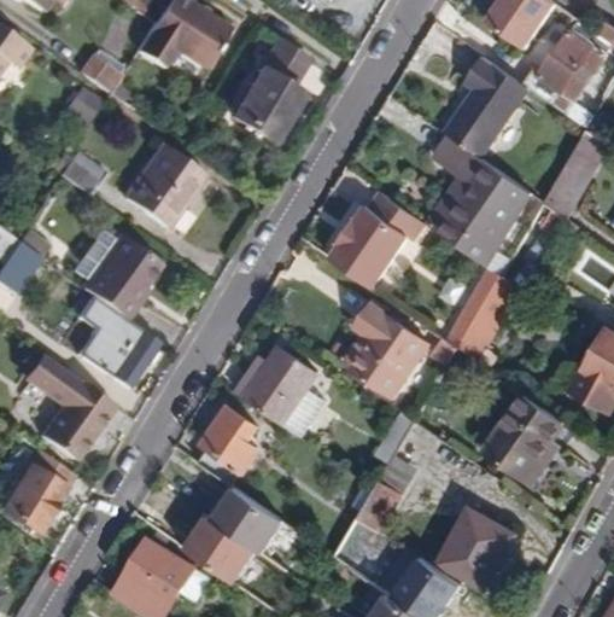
[(121,0),(140,13),(147,0),(121,0)]
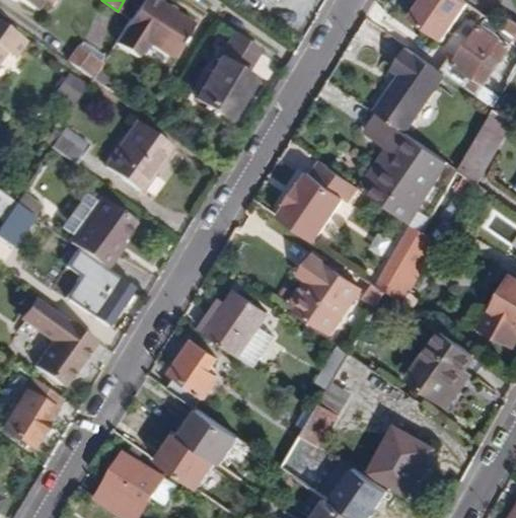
[(170,56),(191,22),(155,0),(140,0),(115,43),(135,55),(144,41),(170,56)]
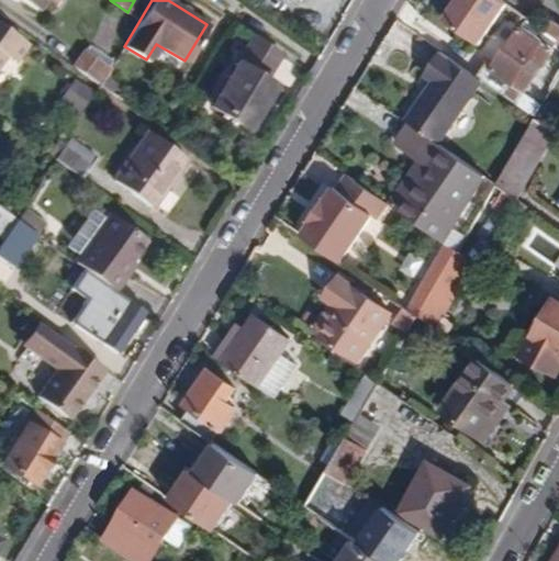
[(473,47),(503,3),(499,0),(446,0),(433,21),(473,47)]
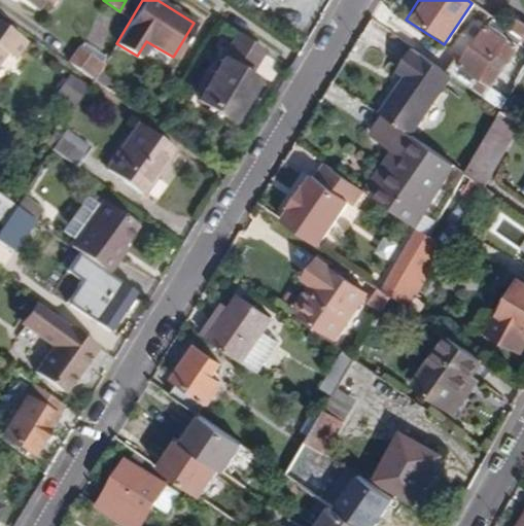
[(446,71),(481,97),(523,36),(511,28),(493,16),(460,64),(453,60),(446,71)]
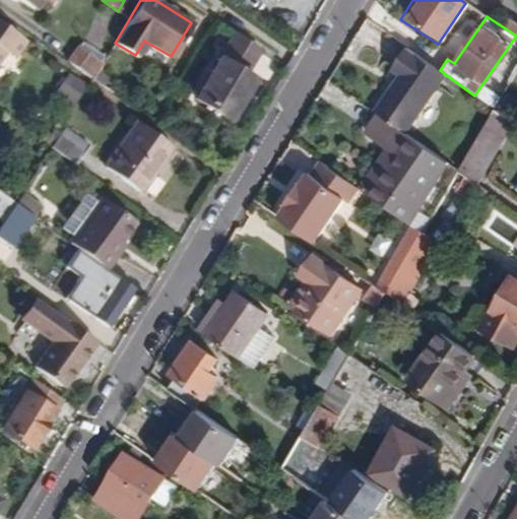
[(516,37),(516,23),(510,18),(504,27),(516,36),(516,37)]
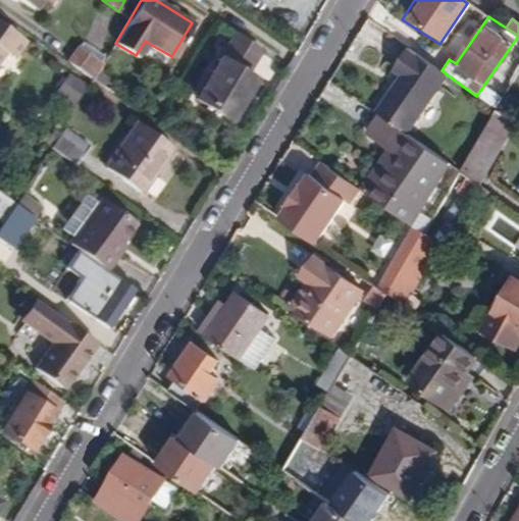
[(0,57),(3,52),(12,58),(24,41),(0,23),(0,57)]
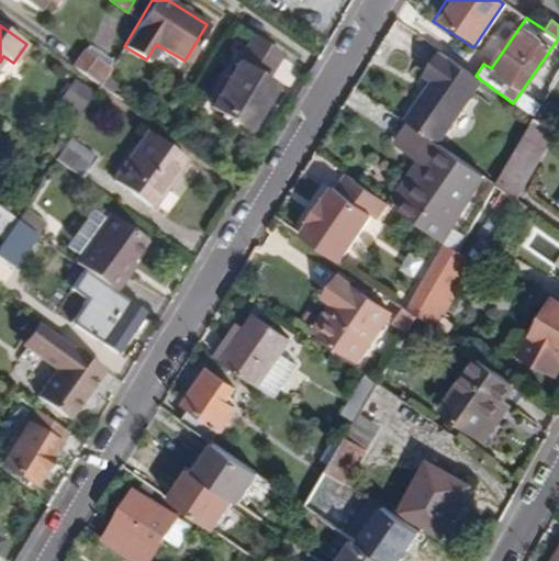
[(238,64),(266,80),(281,54),(255,35),(238,64)]
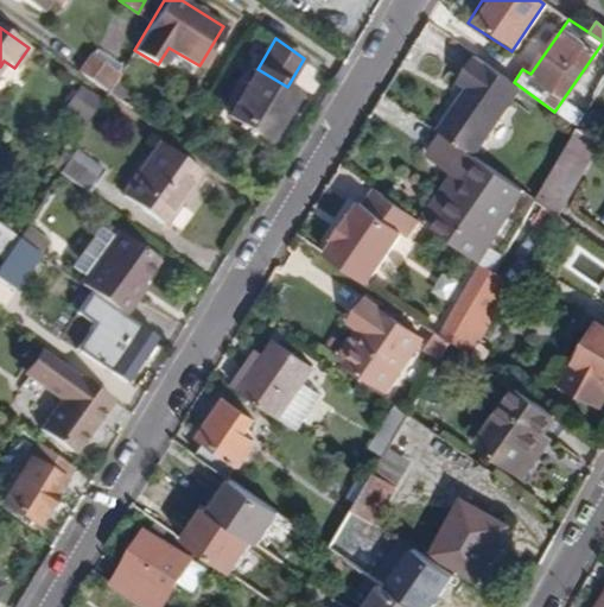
[(114,73),(120,64),(94,45),(88,54),(114,73)]
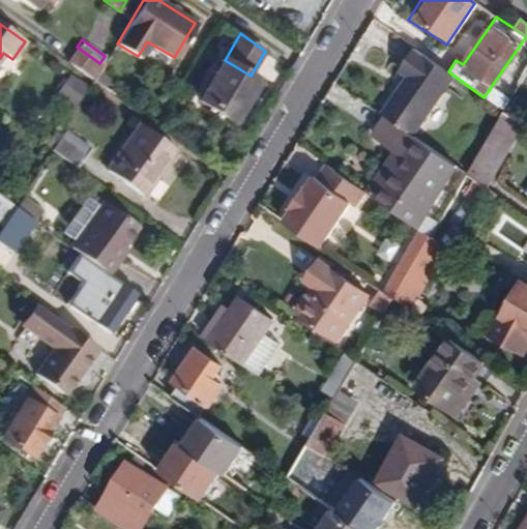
[(380,113),(406,131),(444,70),(405,42),(391,65),(400,70),(375,110),(380,113)]
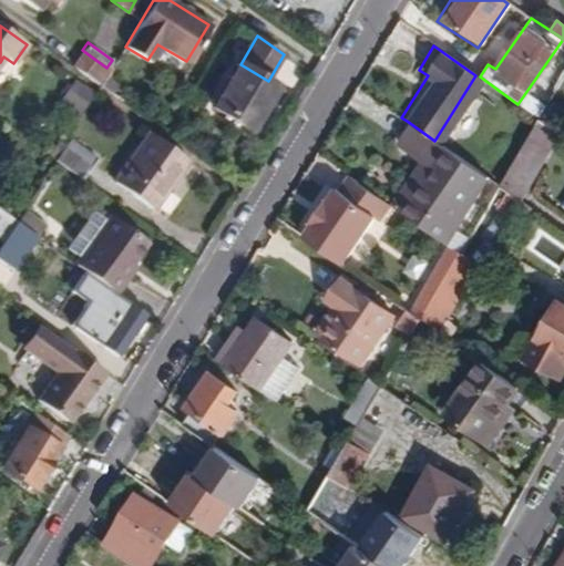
[(96,84),(106,68),(82,50),(71,67),(96,84)]
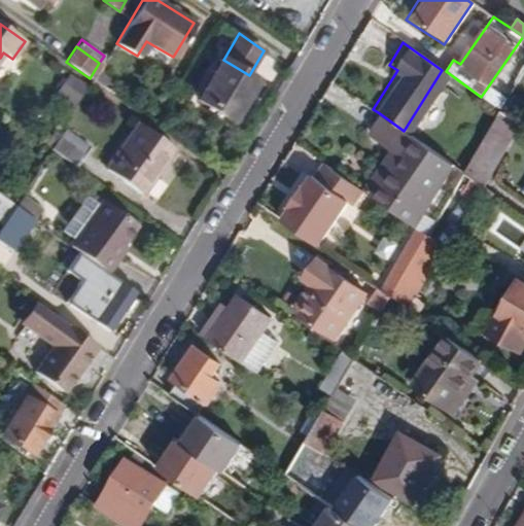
[(196,99),(232,120),(256,79),(249,75),(223,60),(221,58),(196,99)]
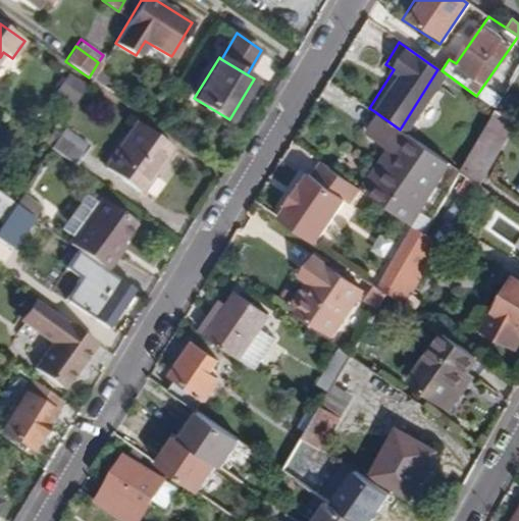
[(54,91),(57,93),(69,75),(66,73),(54,91)]
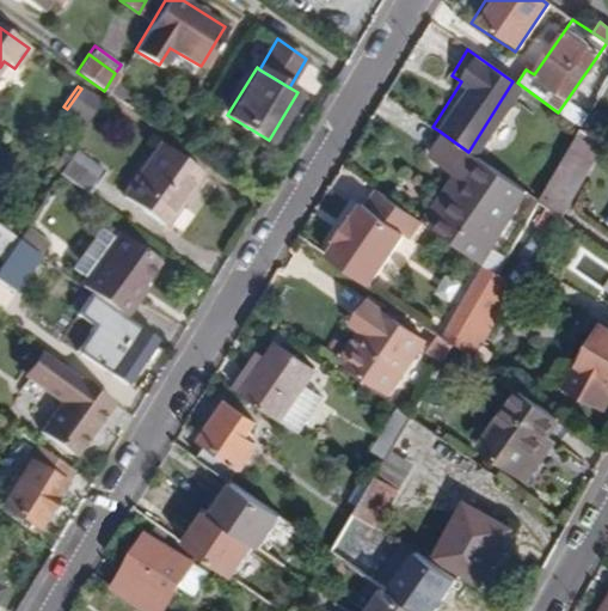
[(81,89),(67,109),(84,122),(99,102),(81,89)]
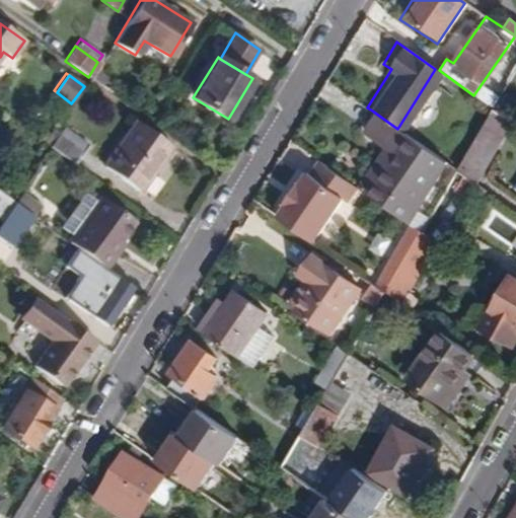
[(455,170),(475,183),(512,122),(493,108),(455,170)]
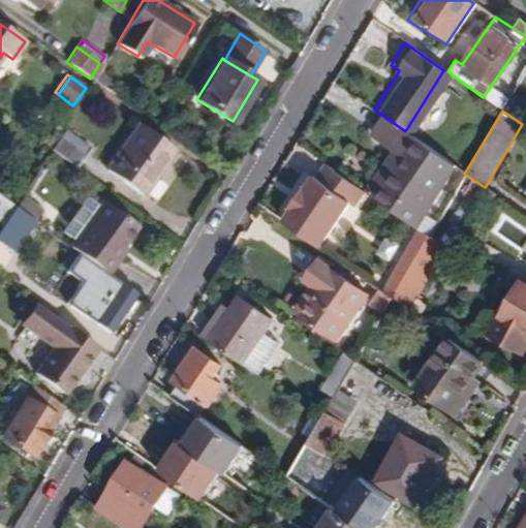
[(379,202),(415,227),(454,166),(405,131),(379,113),(369,127),(397,147),(408,155),(379,202)]
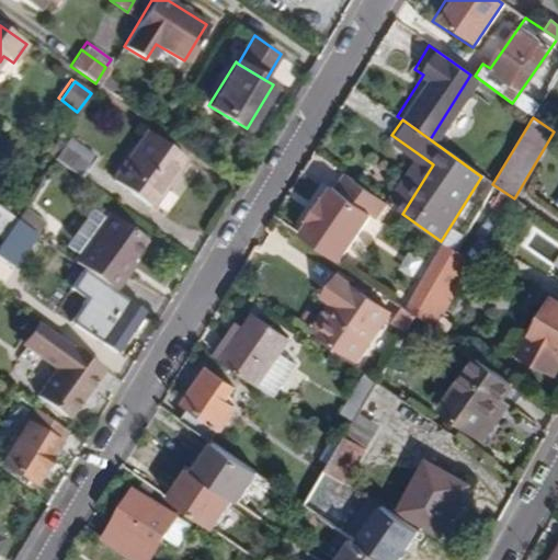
[(112,179),(151,207),(185,159),(146,130),(112,179)]
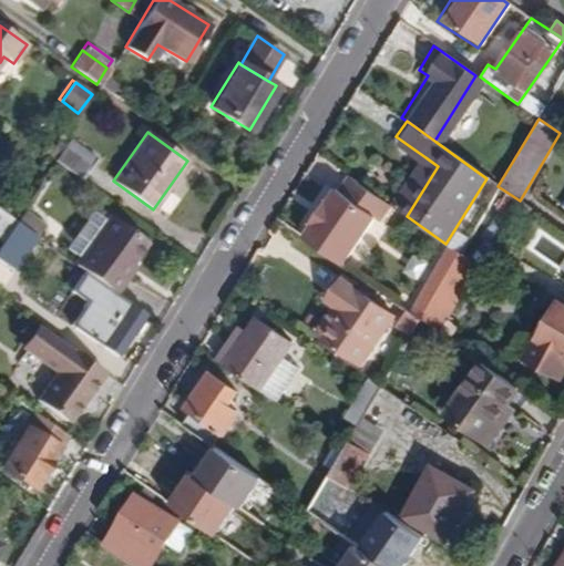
[(54,160),(81,178),(94,156),(67,137),(54,160)]
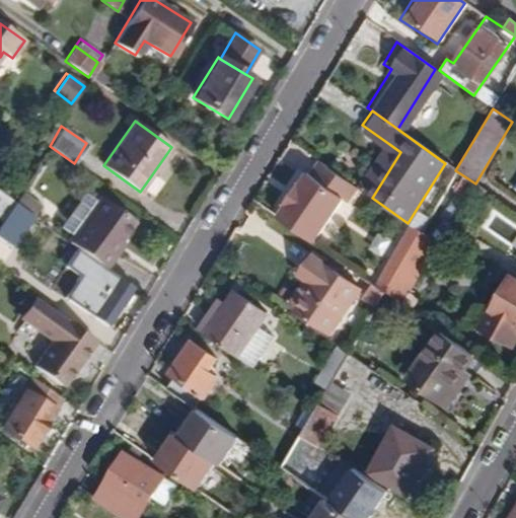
[(361,190),(372,198),(400,152),(389,144),(361,190)]
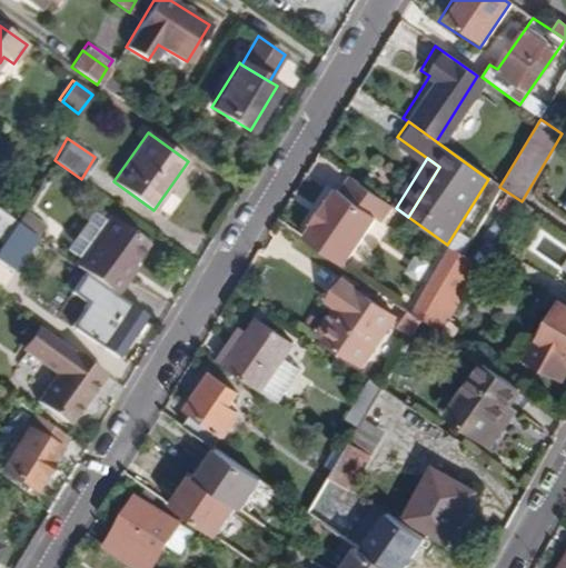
[(305,239),(344,266),(376,220),(380,223),(393,206),(353,177),(343,191),(339,190),(330,203),(326,201),(311,223),(314,225),(305,239)]
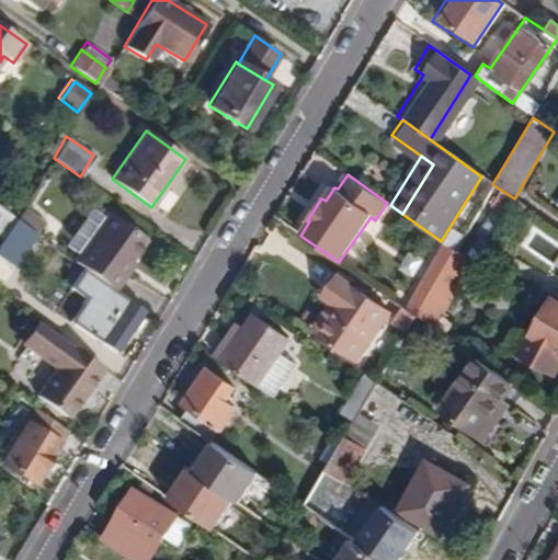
[(0,239),(1,240),(14,218),(0,207),(0,239)]
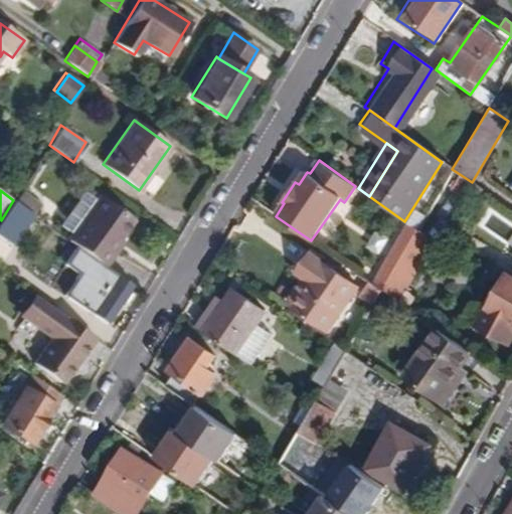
[(115,247),(112,245),(129,218),(98,196),(96,200),(84,192),(60,225),(72,233),(67,239),(104,266),(115,247)]
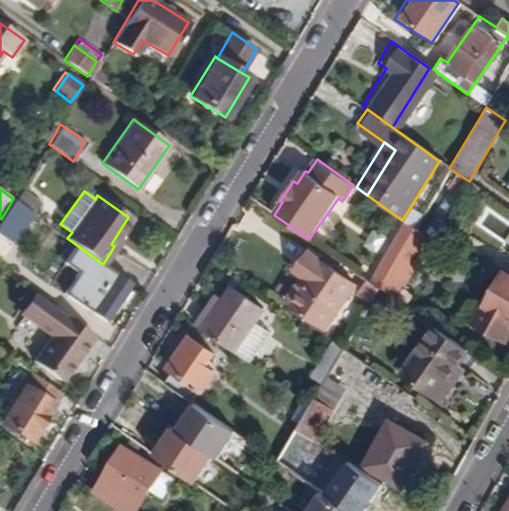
[(0,225),(19,237),(34,214),(13,199),(1,219),(0,221),(0,225)]
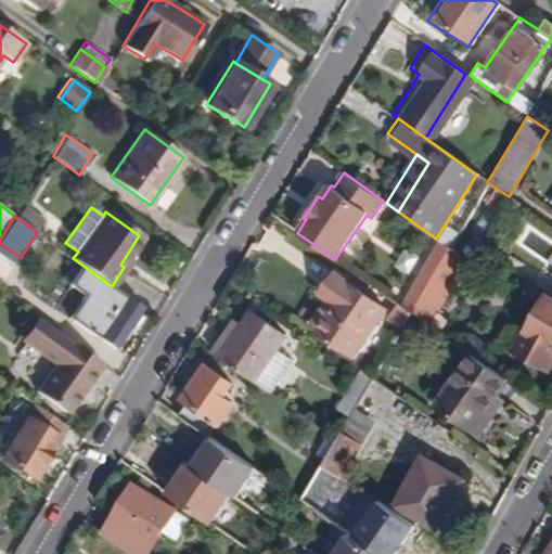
[(518,245),(537,250),(541,234),(522,229),(518,245)]
